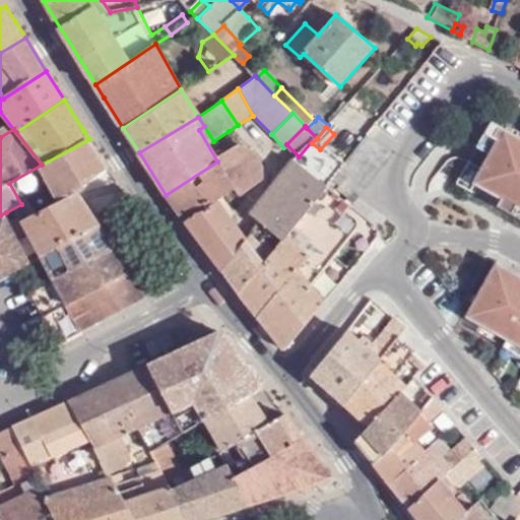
[(504,144),(489,173),(471,164),(459,186),(475,195),(480,186),(505,200),(500,208),(514,216),(519,207),(519,208),(519,140),(504,131),(499,140),(504,144)]
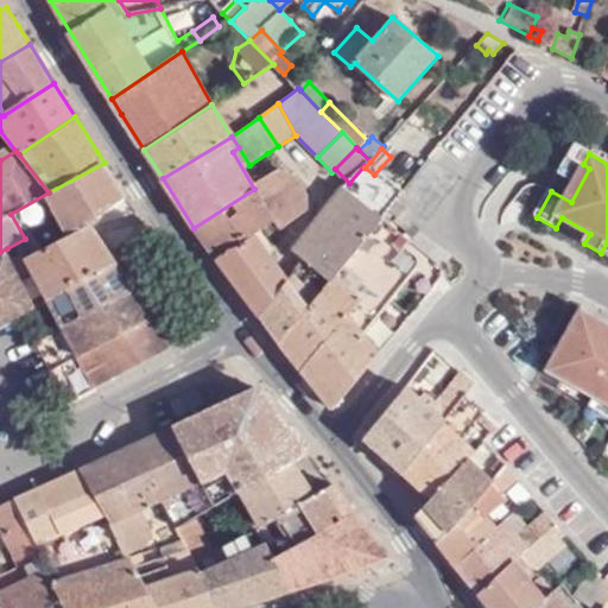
[(49,192),(11,214),(25,239),(37,253),(90,226),(127,197),(105,163),(49,192)]
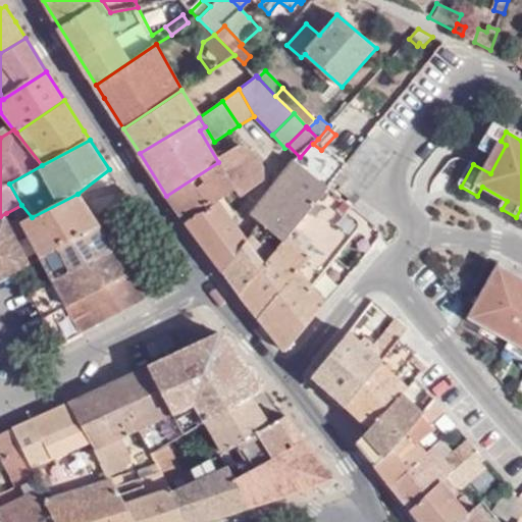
[(344,168),(321,150),(313,144),(312,143),(300,157),(296,161),(328,187),(340,172),(344,168)]
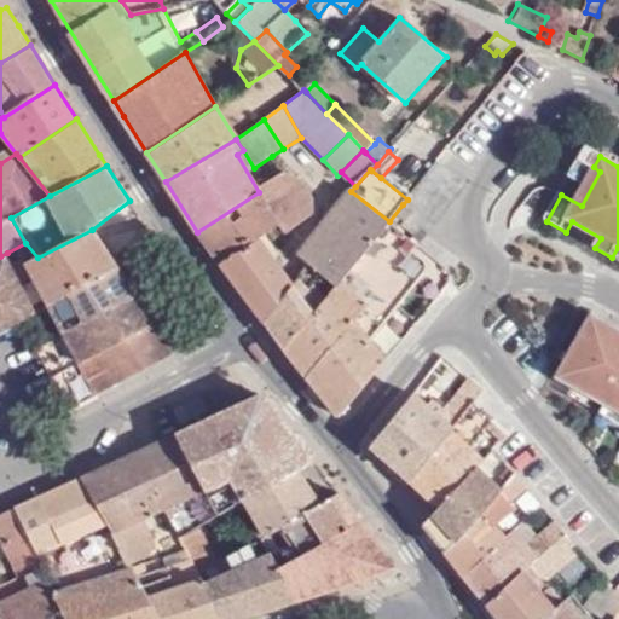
[(298,180),(282,177),(259,192),(197,232),(207,246),(212,253),(306,195),(298,180)]
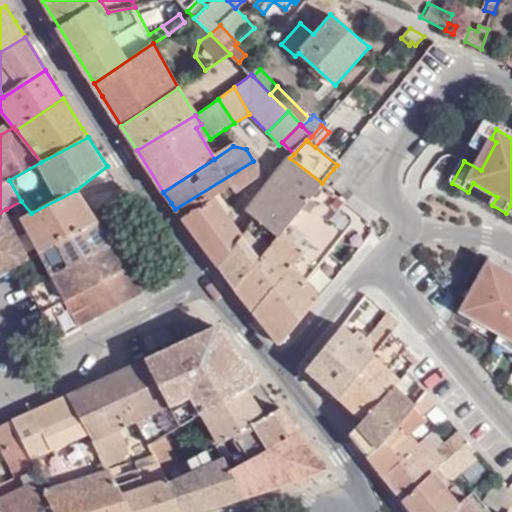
[(255,217),(269,230),(277,237),(322,183),(290,158),(289,157),(247,210),(255,217)]
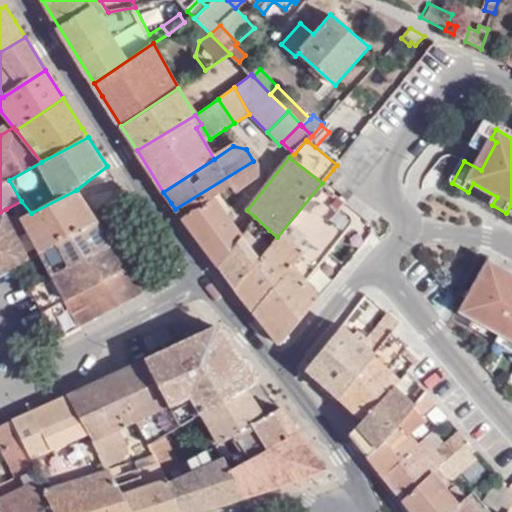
[(257,175),(255,164),(253,161),(175,209),(182,220),(214,197),(231,186),(235,192),(257,175)]
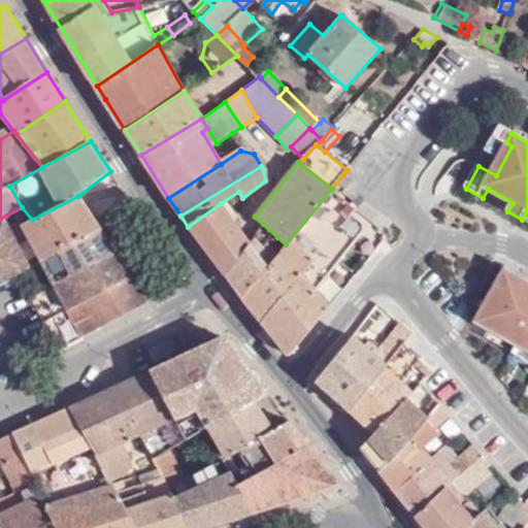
[(332,189),(354,206),(366,192),(343,174),(332,189)]
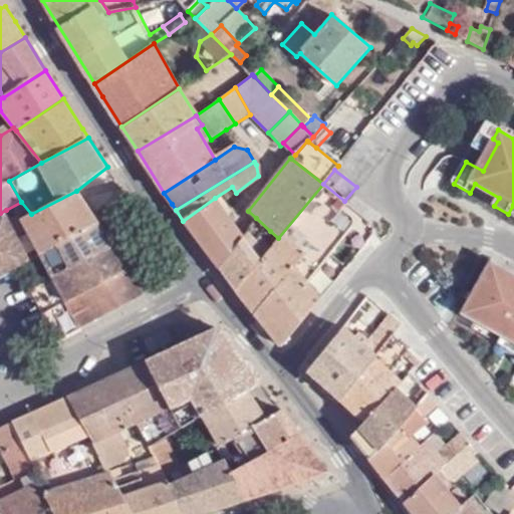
[(236,290),(279,345),(321,297),(307,279),(348,223),(350,215),(340,207),(344,201),(323,184),(278,238),(260,261),(236,290)]
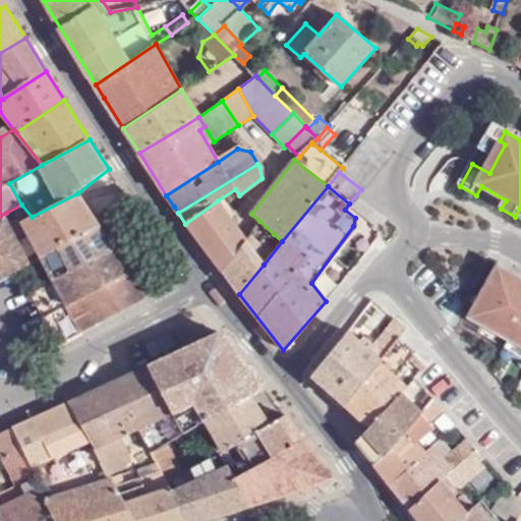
[(32,217),(23,221),(43,256),(101,227),(77,193),(32,217)]
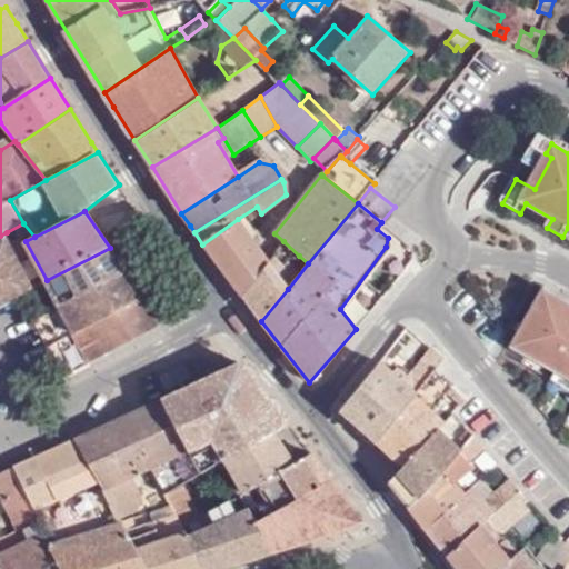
[(202,245),(223,273),(240,295),(268,261),(238,219),(202,245)]
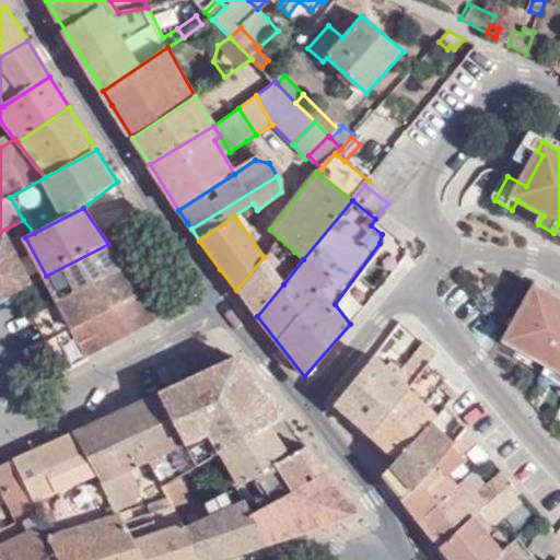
[(0,299),(34,282),(7,229),(0,232),(0,299)]
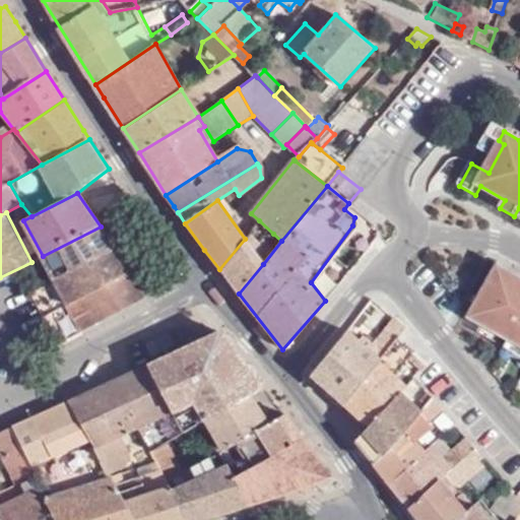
[(101,226),(43,256),(56,279),(115,249),(101,226)]
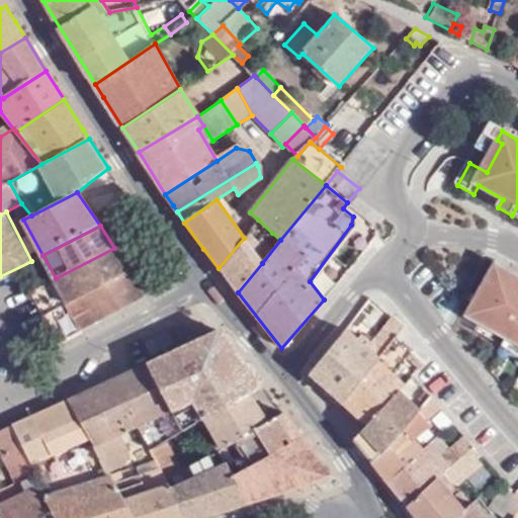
[(272,233),(255,254),(262,263),(280,240),(272,233)]
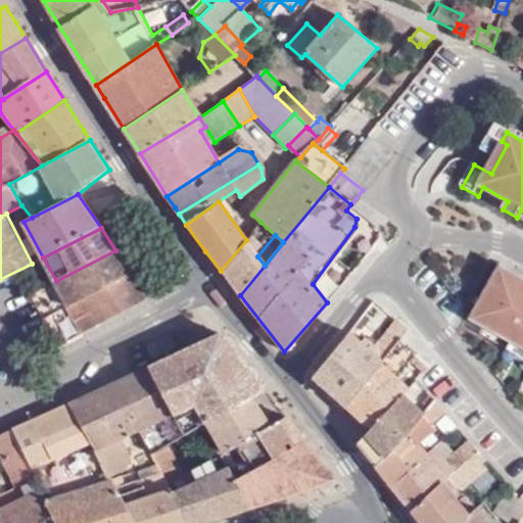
[(257,256),(246,240),(221,271),(240,295),(265,266),(257,256)]
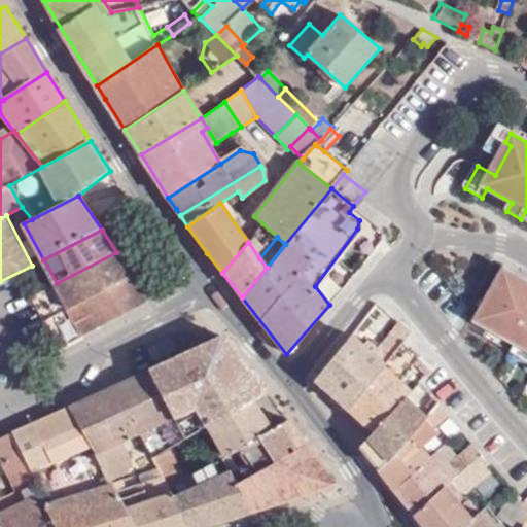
[(132,275),(116,252),(57,283),(70,308),(132,275)]
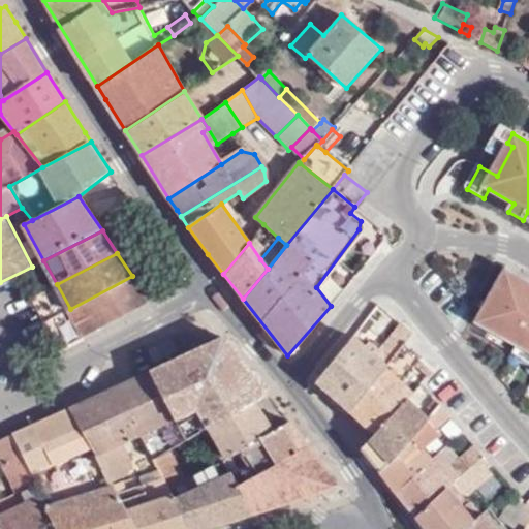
[(528,280),(507,270),(479,323),(507,338),(503,346),(517,353),(521,345),(528,349),(528,280)]
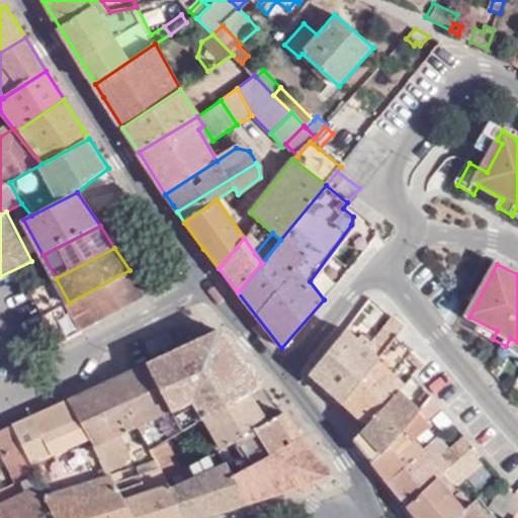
[(69,303),(56,278),(44,285),(30,292),(59,344),(147,295),(130,270),(69,303)]
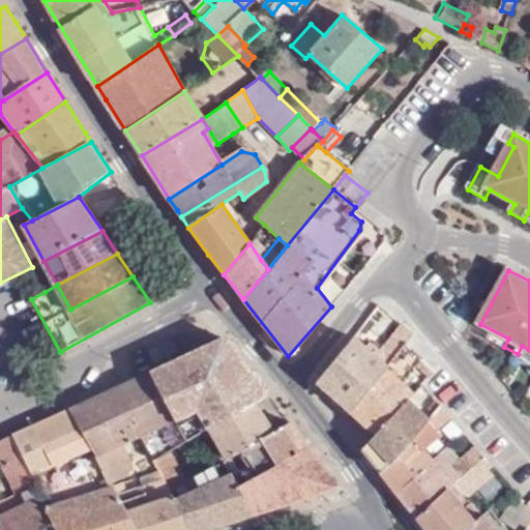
[(362,346),(387,315),(379,308),(355,339),(362,346)]
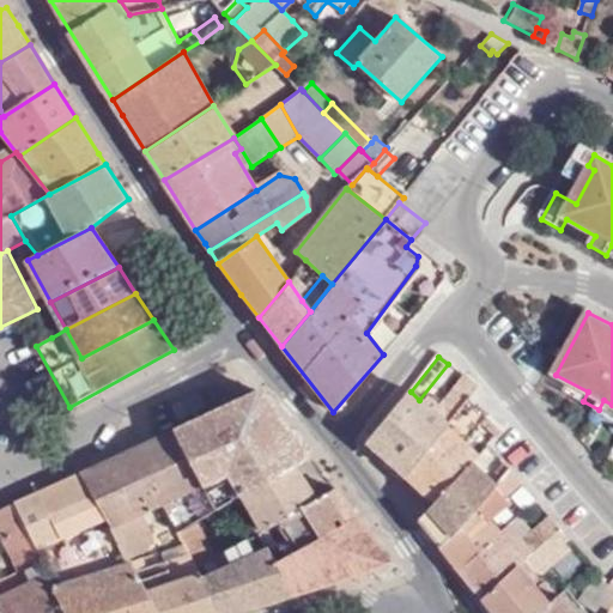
[(437,406),(429,399),(424,404),(431,410),(448,424),(467,398),(477,387),(462,376),(437,406)]
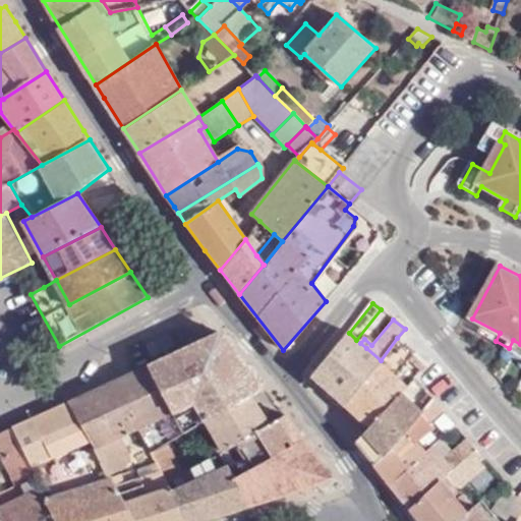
[(356,340),(349,333),(312,375),(345,405),(371,371),(381,360),(366,348),(360,343),(356,340)]
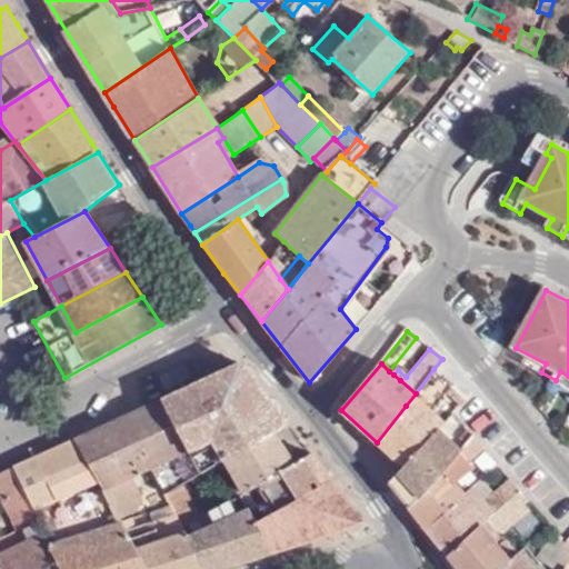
[(247,367),(242,365),(202,383),(226,419),(266,391),(247,367)]
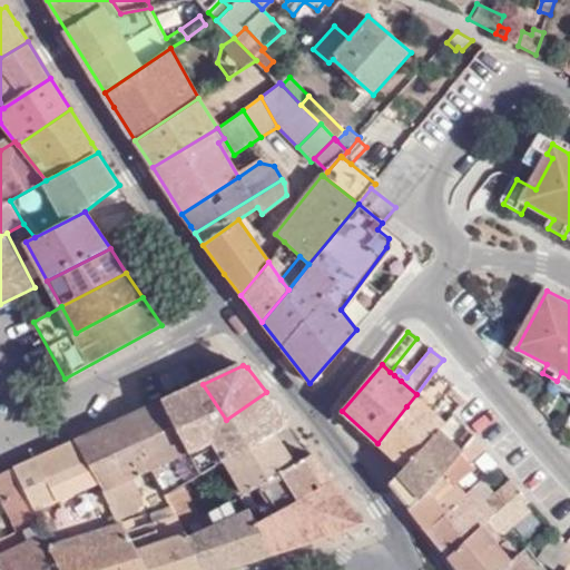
[(445,422),(433,410),(452,386),(434,370),(416,394),(406,406),(377,443),(404,468),(439,430),(445,422)]
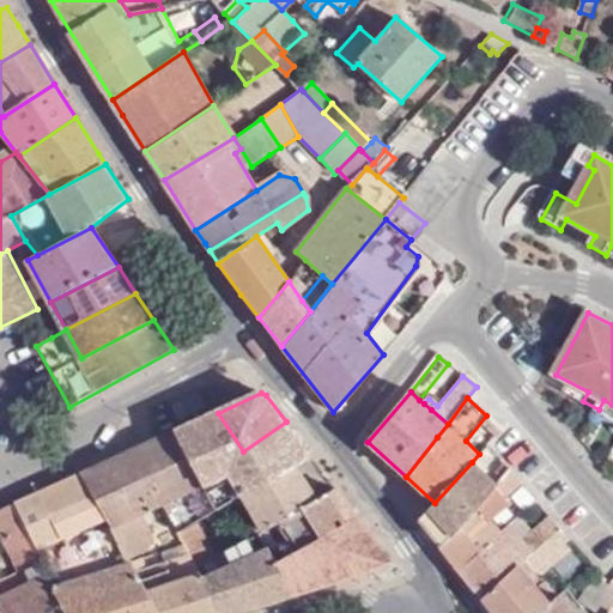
[(218,413),(201,420),(175,432),(204,487),(231,474),(225,463),(243,451),(218,413)]
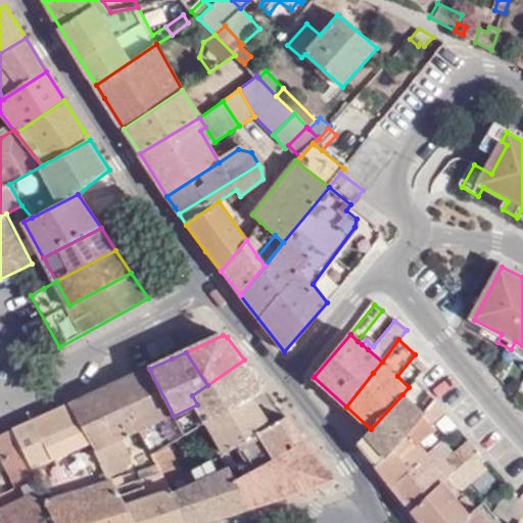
[(416,379),(427,367),(415,354),(397,376),(409,387),(411,384),(416,379)]
